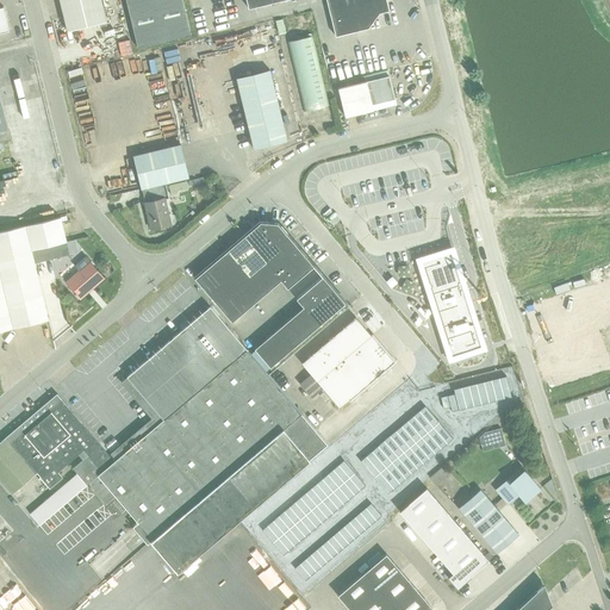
[(58,0),(67,31),(106,22),(100,0),(58,0)]
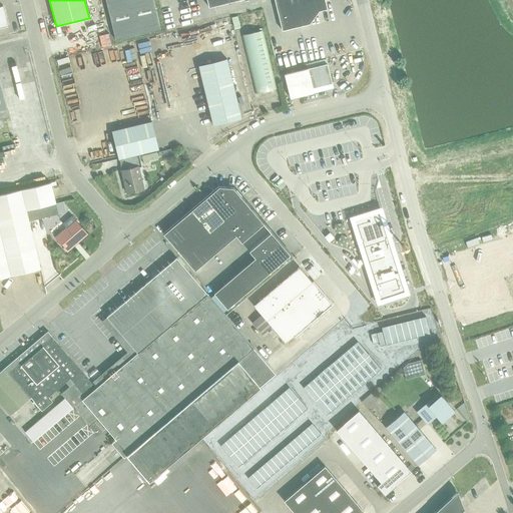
[(160,29),(153,0),(105,0),(115,40),(160,29)]
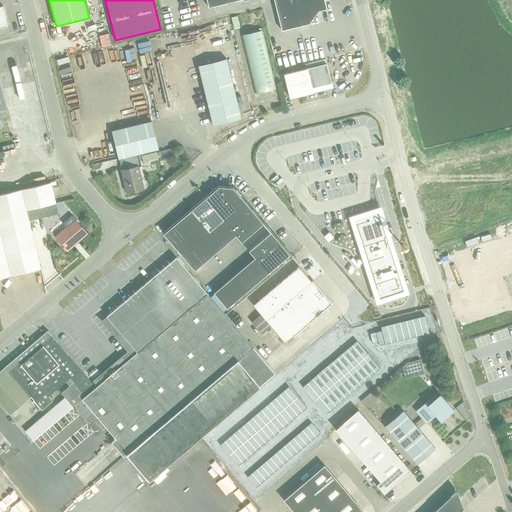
[(238,0),(274,0),(281,30),(291,28),(309,23),(307,14),(326,9),(324,0),(206,0),(208,7),(238,0)]
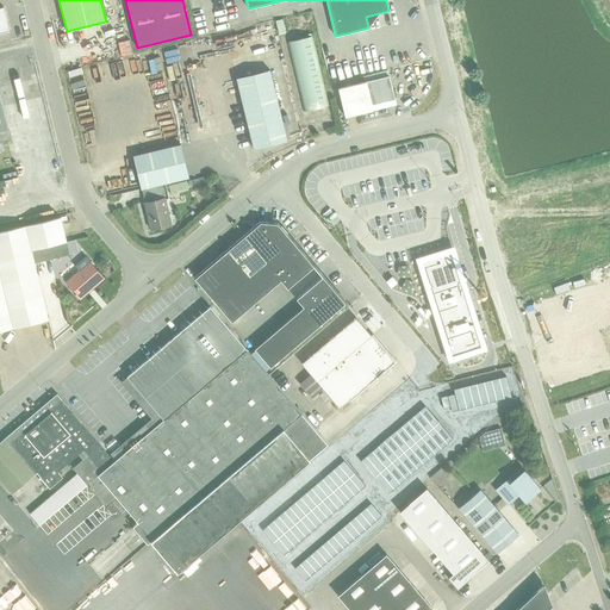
[(312,36),(287,43),(288,49),(304,111),(329,105),(313,43),(312,36)]
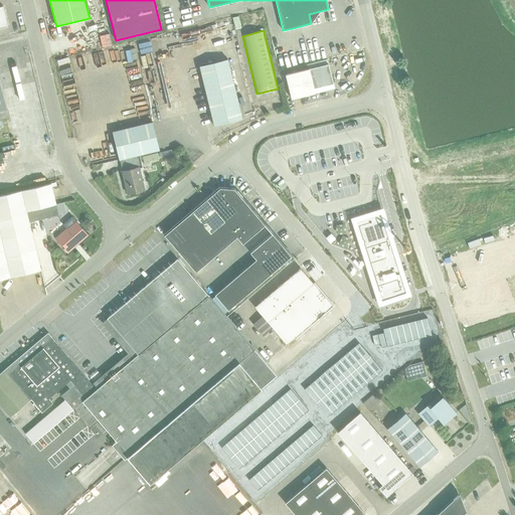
[(199,66),(214,126),(242,119),(227,59),(199,66)]
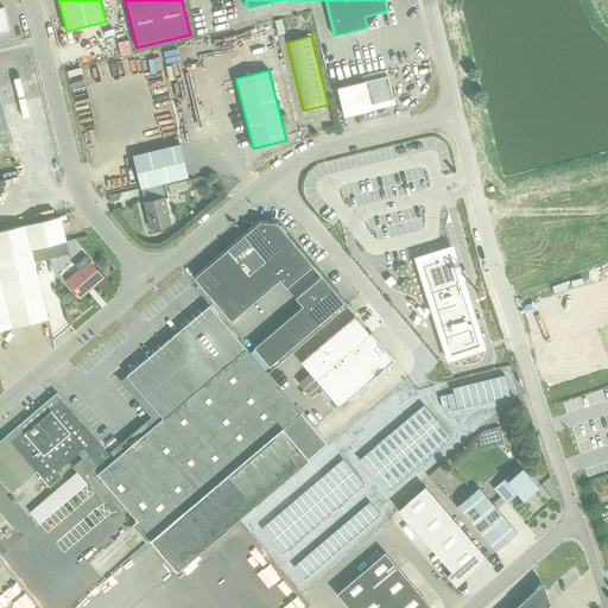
[(336,88),(343,116),(372,109),(371,105),(393,99),(387,76),(365,82),(336,88)]
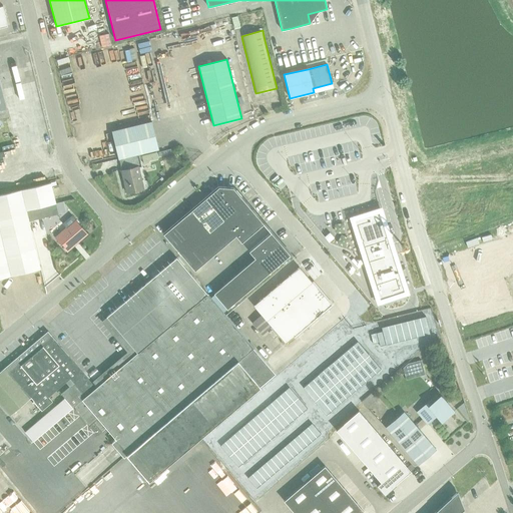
[(112,132),(119,159),(138,155),(158,149),(152,122),(112,132)]
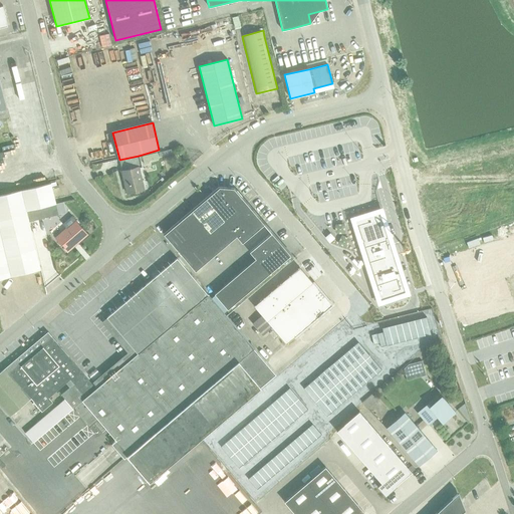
[(139,156),(119,160),(127,194),(144,190),(139,168),(142,168),(139,156)]
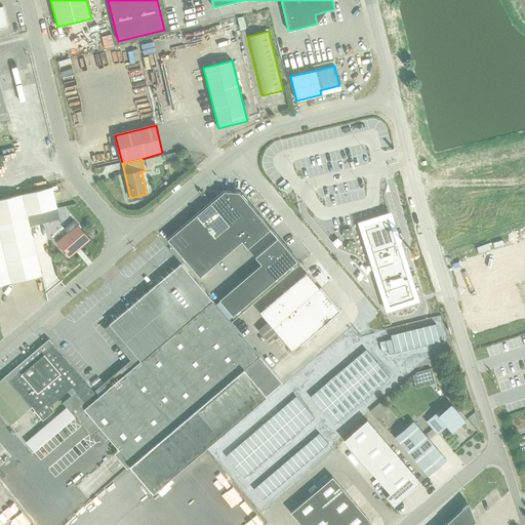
[(23,196),(30,228),(61,220),(53,189),(23,196)]
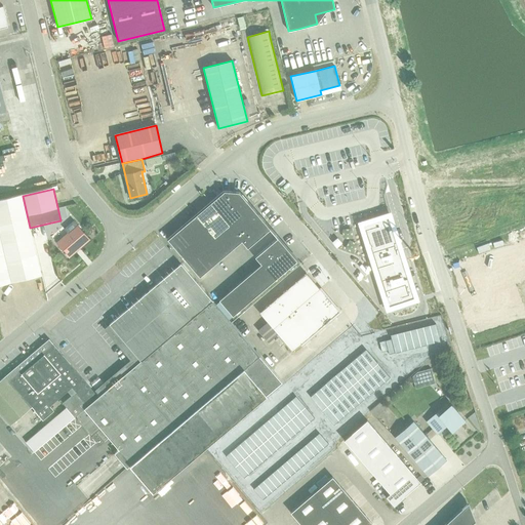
[(270,230),(263,220),(239,193),(225,192),(167,240),(199,277),(241,242),(247,248),(270,230)]
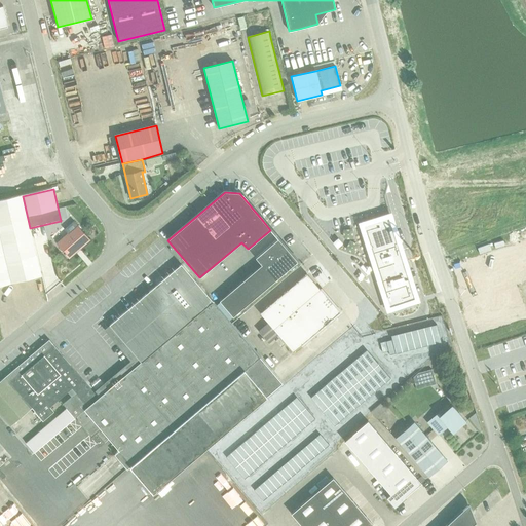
[(0,243),(15,240),(32,236),(30,228),(23,196),(0,201),(0,243)]
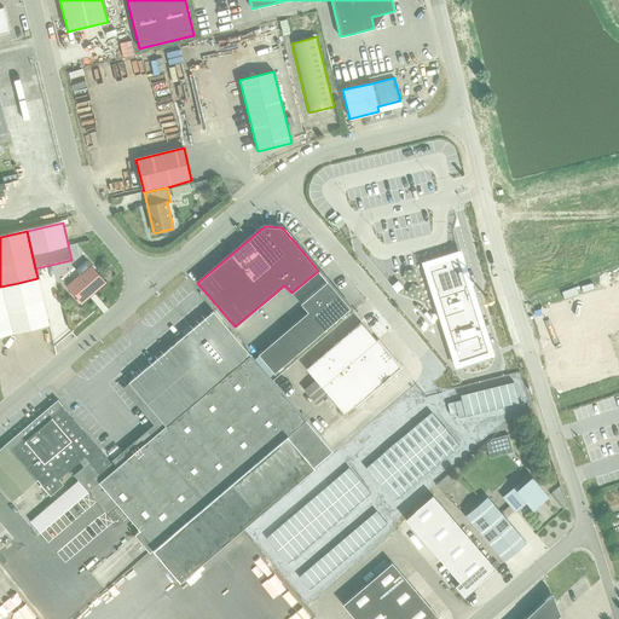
[(458,255),(427,266),(458,364),(490,354),(484,333),(486,331),(485,327),(481,328),(474,304),(476,304),(468,276),(466,277),(458,255)]
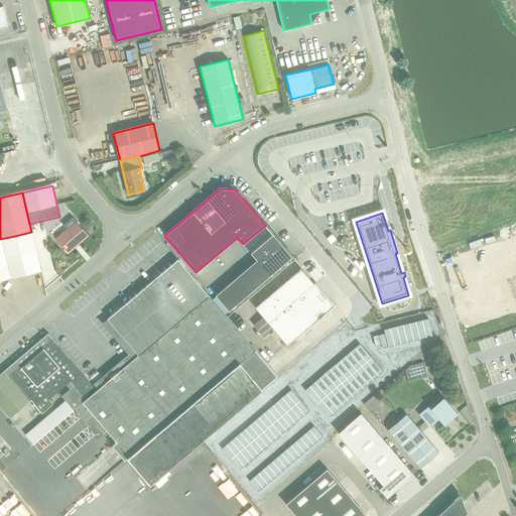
[(56,240),(68,254),(89,236),(74,218),(65,226),(69,230),(56,240)]
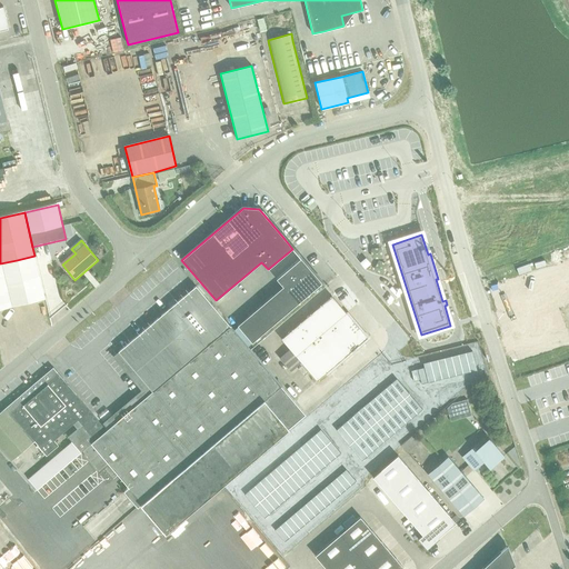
[(0,263),(10,308),(45,299),(35,256),(17,260),(0,263)]
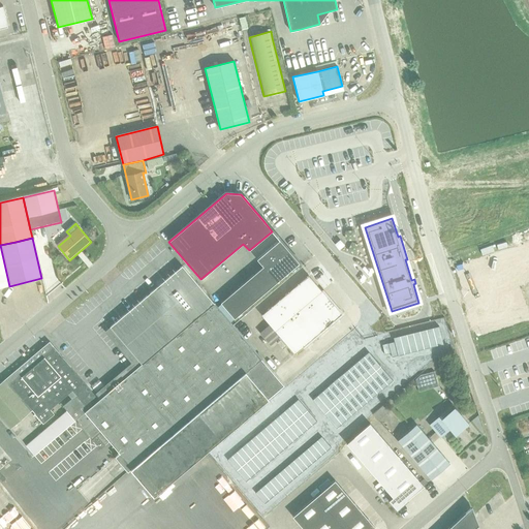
[(262,267),(255,273),(220,303),(235,318),(300,263),(280,240),(257,259),(262,267)]
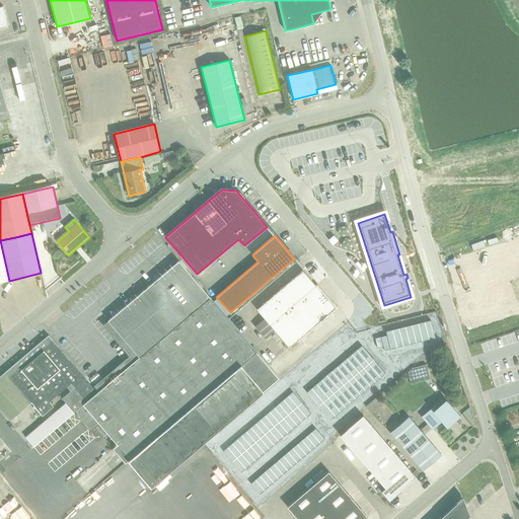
[(0,282),(9,281),(0,240),(0,282)]
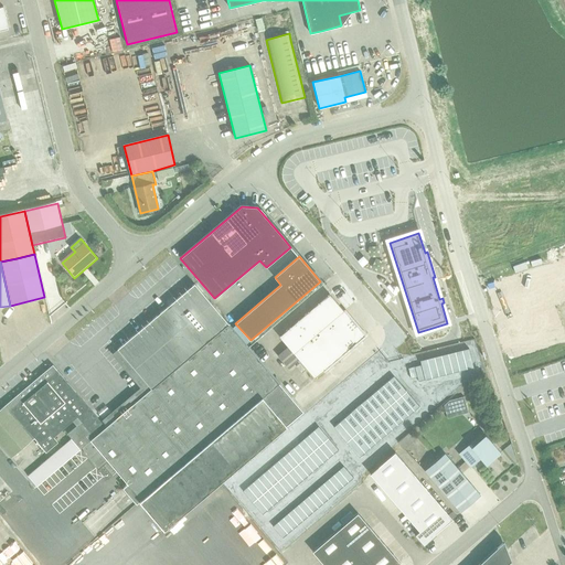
[(94,437),(81,449),(82,450),(107,480),(117,471),(129,484),(141,500),(189,460),(241,416),(251,407),(265,396),(273,388),(279,383),(272,373),(264,365),(254,353),(231,327),(228,323),(202,291),(194,284),(184,291),(117,349),(151,388),(106,427),(105,426),(94,436),(94,437)]
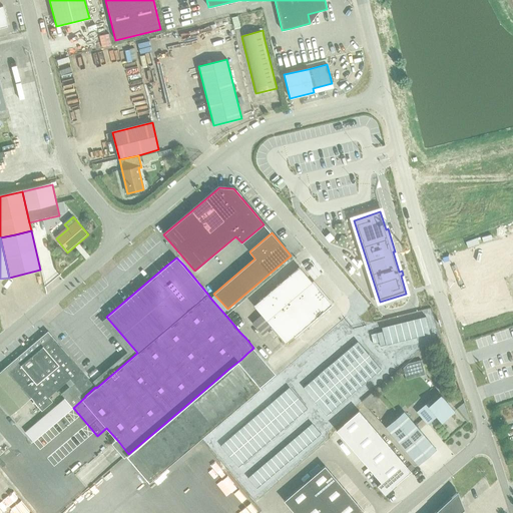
[(253,306),(257,309),(286,344),(332,305),(299,267),(253,306)]
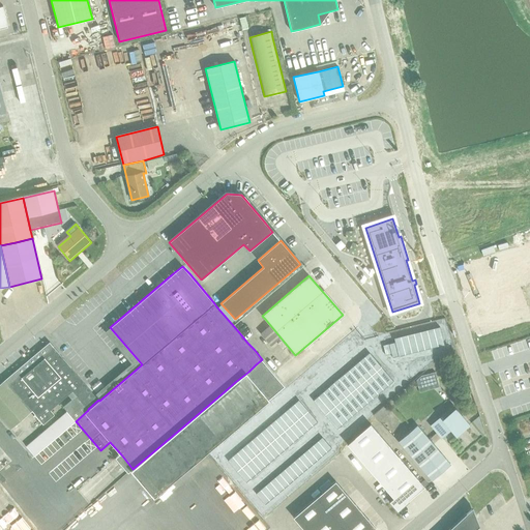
[(440,327),(434,328),(439,347),(445,346),(440,327)]
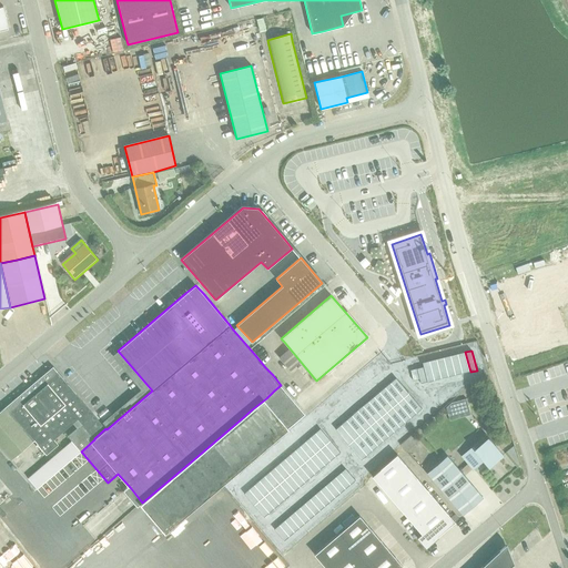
[(465,352),(458,354),(463,374),(470,372),(465,352)]
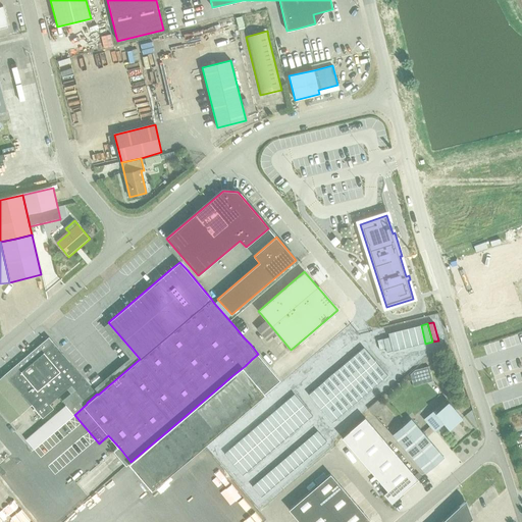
[(421,325),(415,326),(419,345),(425,344),(421,325)]
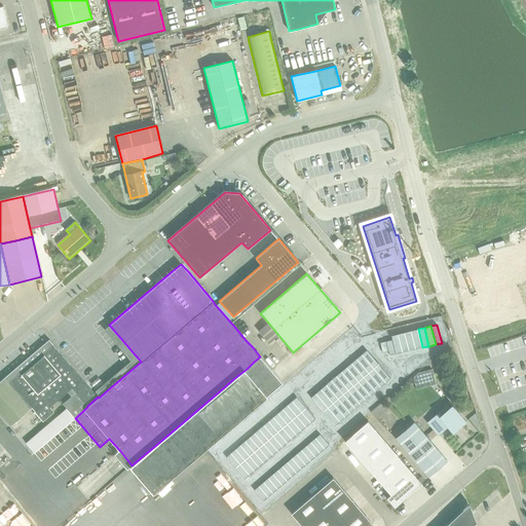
[(418,329),(411,331),(415,349),(422,347),(418,329)]
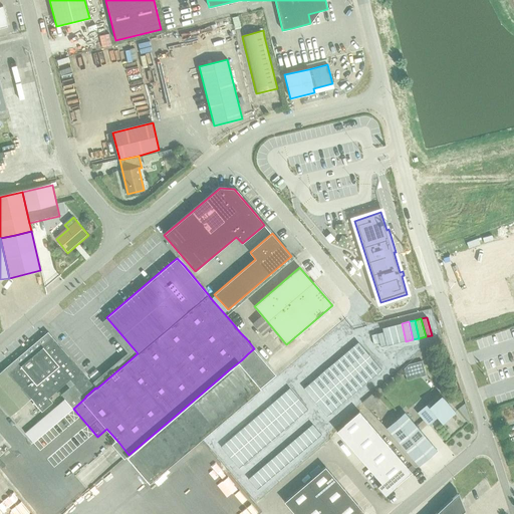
[(402,323),(396,325),(400,342),(406,341),(402,323)]
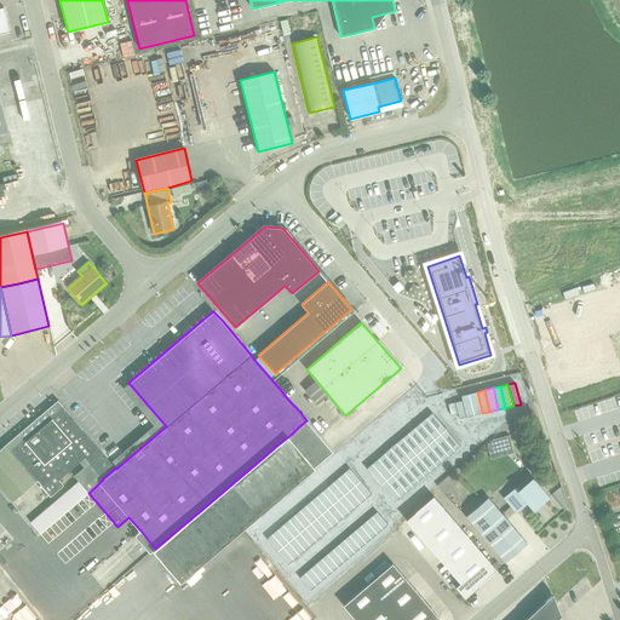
[(477,392),(469,394),(475,415),(482,413),(477,392)]
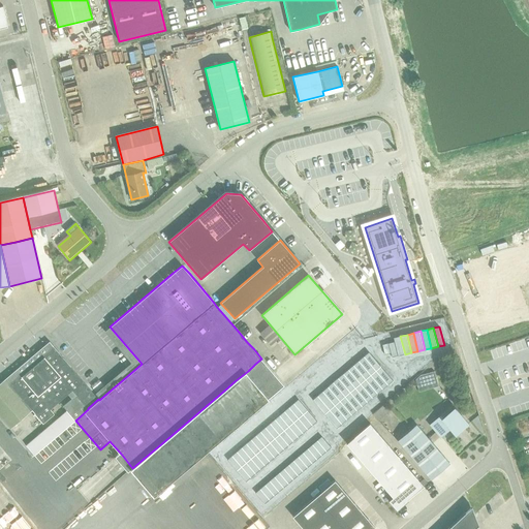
[(400,336),(394,338),(395,342),(398,355),(405,354),(400,336)]
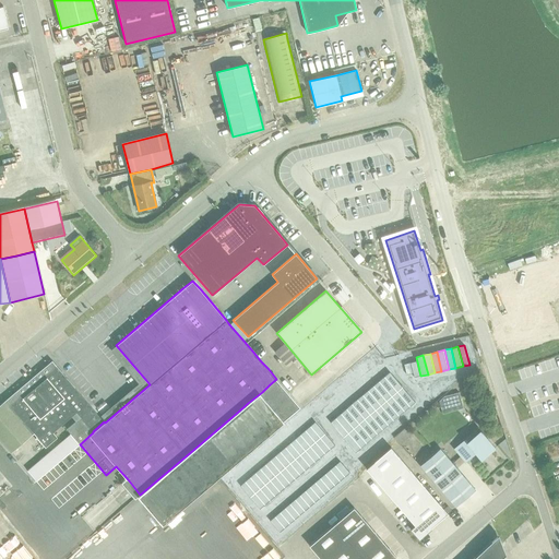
[(36,482),(80,444),(93,432),(93,431),(104,421),(52,360),(0,404),(0,439),(11,453),(34,433),(46,448),(57,438),(52,432),(76,413),(80,417),(67,429),(70,433),(26,471),(36,482)]
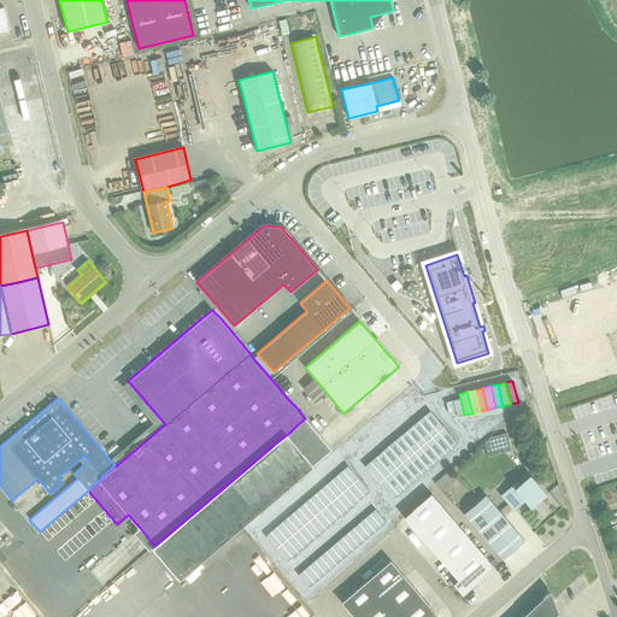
[(460,399),(453,400),(457,412),(458,417),(464,415),(460,399)]
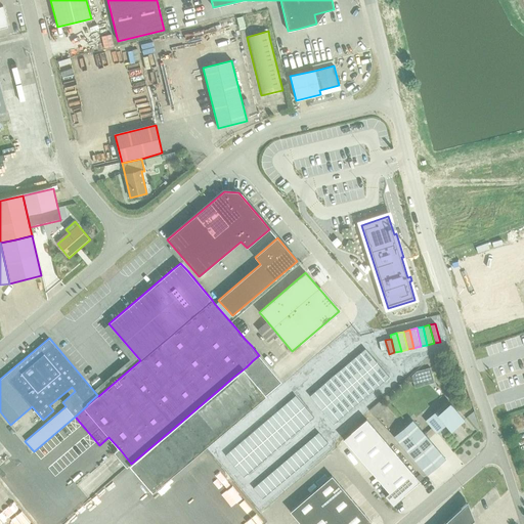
[(385,340),(380,342),(382,351),(388,350),(385,340)]
